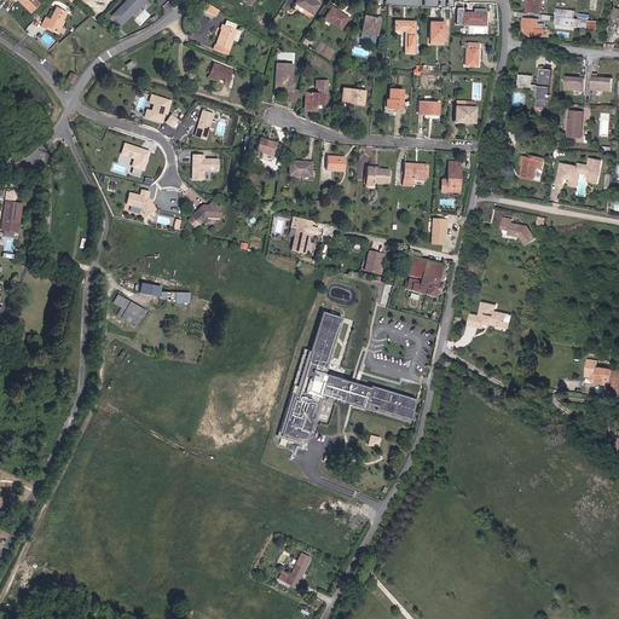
[(30,13),(40,5),(35,0),(13,0),(16,3),(17,0),(30,13)]
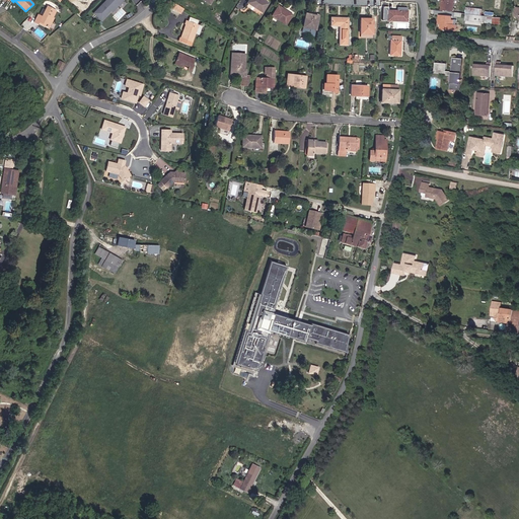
[(105,0),(93,13),(100,20),(108,12),(109,12),(122,0),(105,0)]
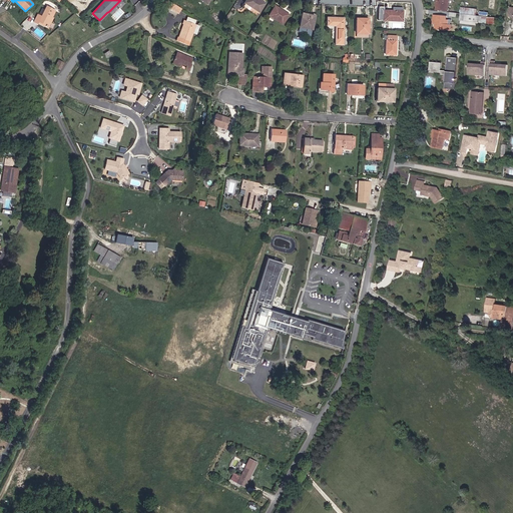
[(265,4),(259,0),(245,0),(244,3),(259,12),(265,4)]
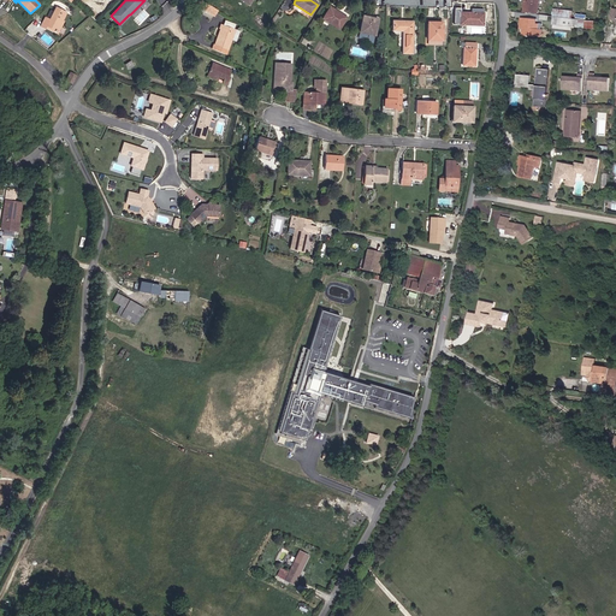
[(538,13),(539,0),(525,0),(525,4),(526,4),(525,12),(538,13)]
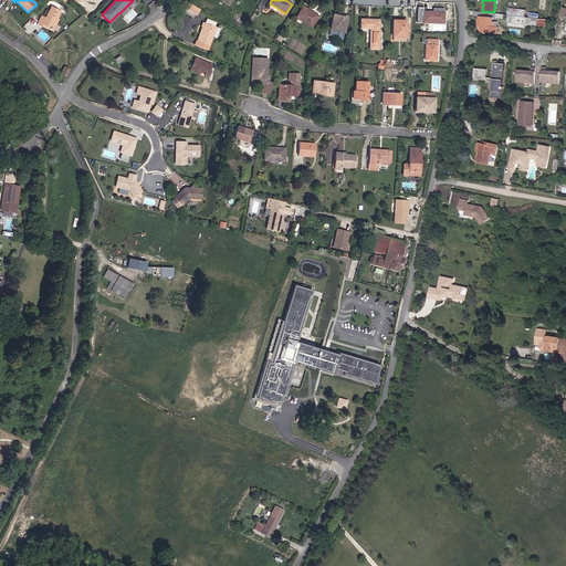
[(189,2),(186,8),(198,16),(201,10),(189,2)]
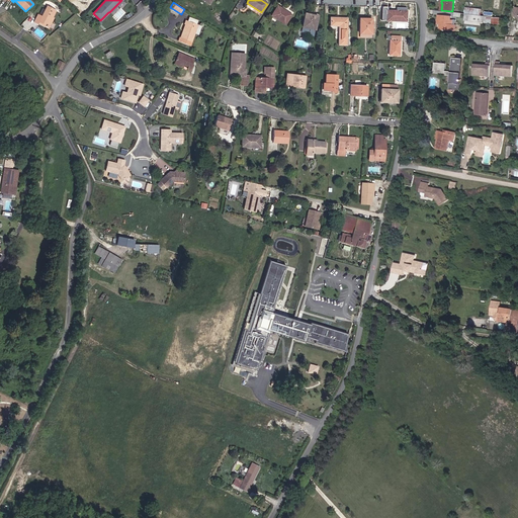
[(49,27),(54,18),(53,17),(56,11),(48,6),(46,10),(42,8),(39,15),(37,14),(33,22),(37,24),(37,23),(38,22),(49,27)]
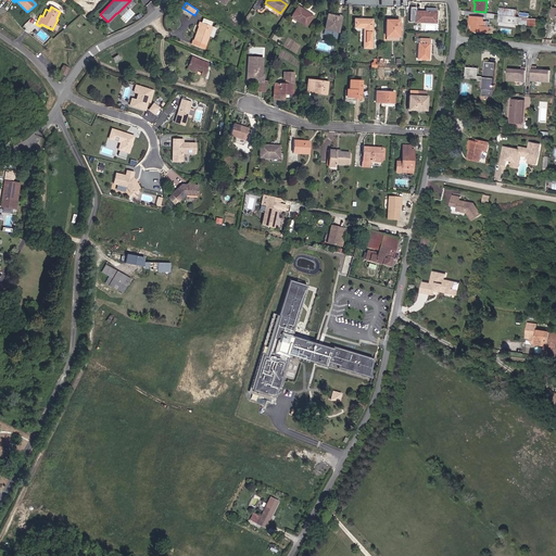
[(313,16),(298,7),(291,17),(306,26),(313,16)]
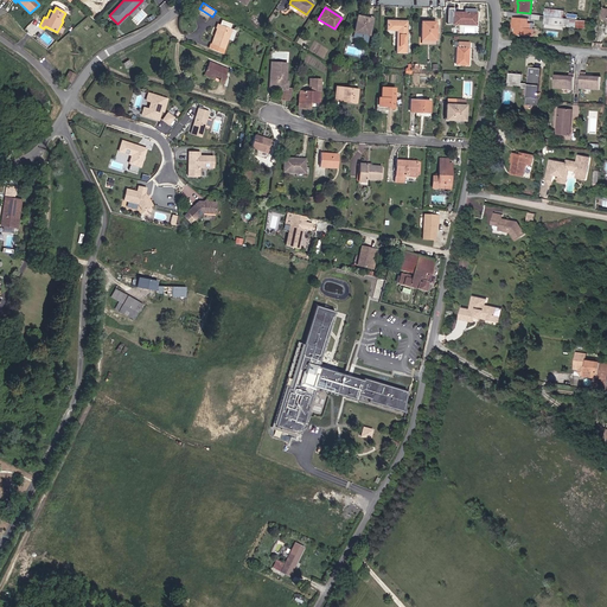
[(475,25),(477,13),(454,12),(453,24),(475,25)]
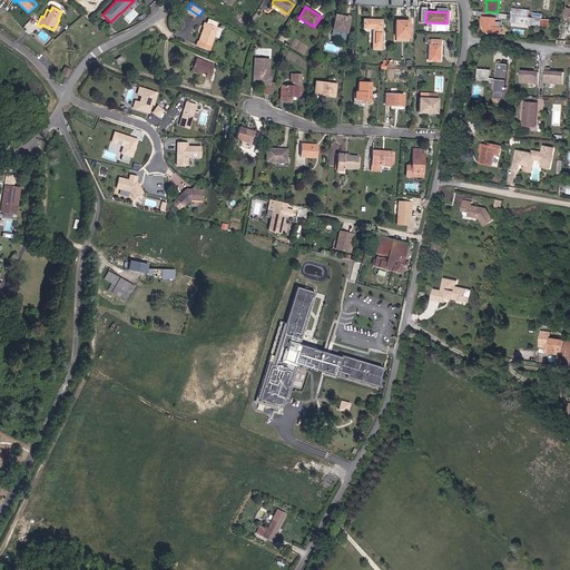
[(345,39),(350,18),(335,16),(332,33),(340,35),(338,38),(345,39)]
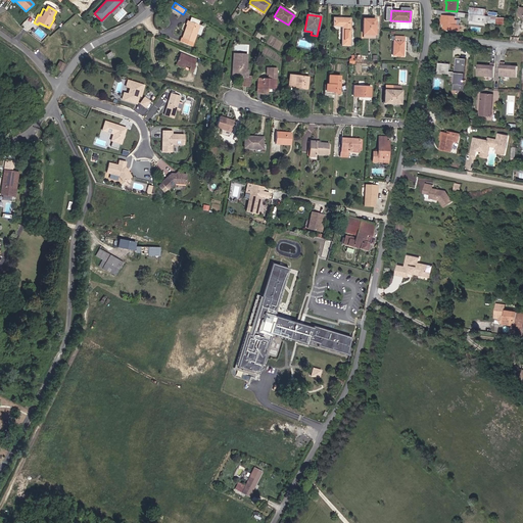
[(496,24),(497,17),(485,15),(474,14),(470,14),(469,20),(474,21),(486,22),(496,24)]
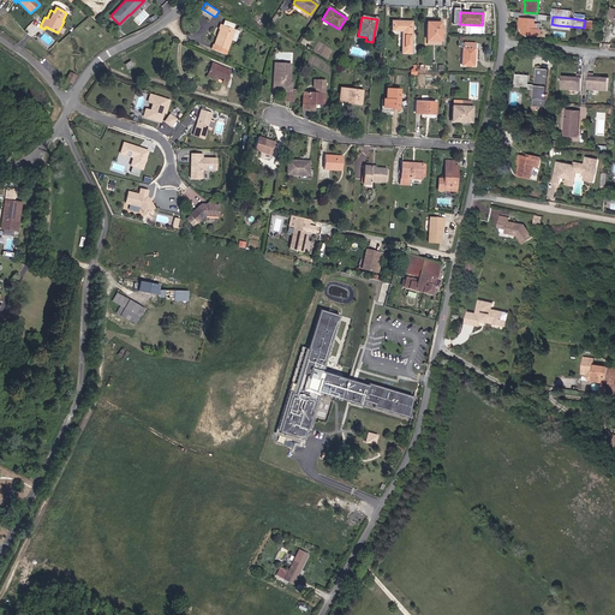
[(538,29),(538,24),(536,23),(536,19),(524,18),(523,29),(524,29),(524,35),(541,37),(542,30),(538,29)]
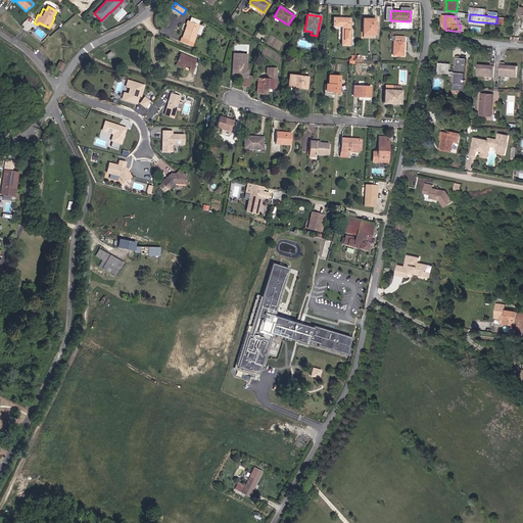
[(349,45),(350,18),(333,18),(333,26),(342,26),(341,45),(349,45)]
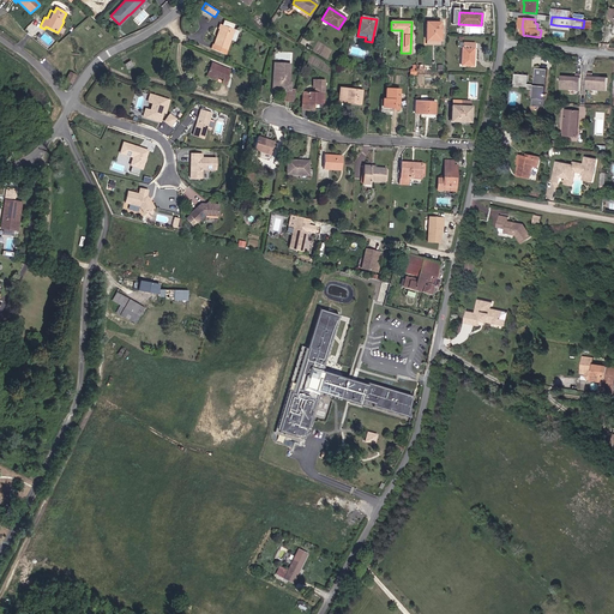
[(440,41),(440,23),(426,23),(426,41),(427,41),(440,41)]
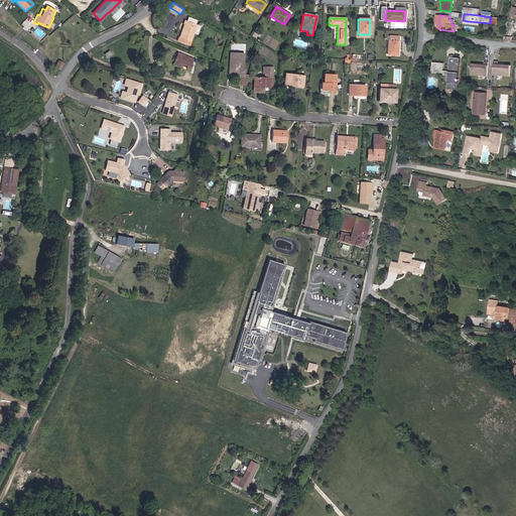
[(195,33),(198,25),(196,24),(186,21),(185,20),(183,24),(184,24),(185,25),(182,31),(181,31),(179,37),(178,37),(177,41),(189,45),(195,33)]
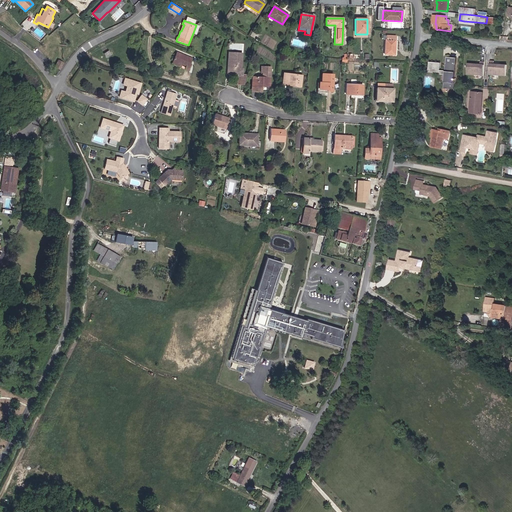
[(394,55),(395,36),(387,36),(387,40),(385,40),(384,54),(394,55)]
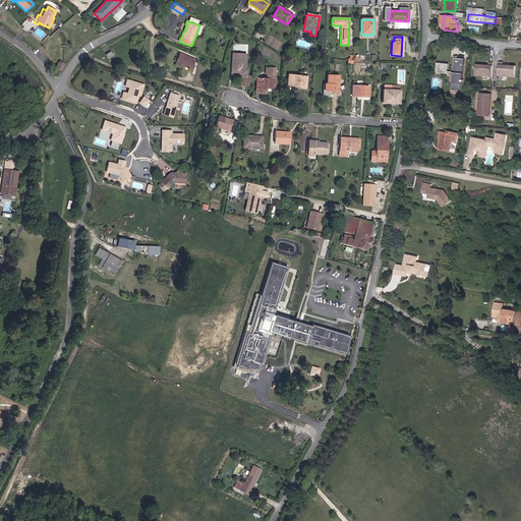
[(245,69),(246,54),(234,54),(233,69),(231,68),(231,74),(247,75),(247,70),(245,69)]
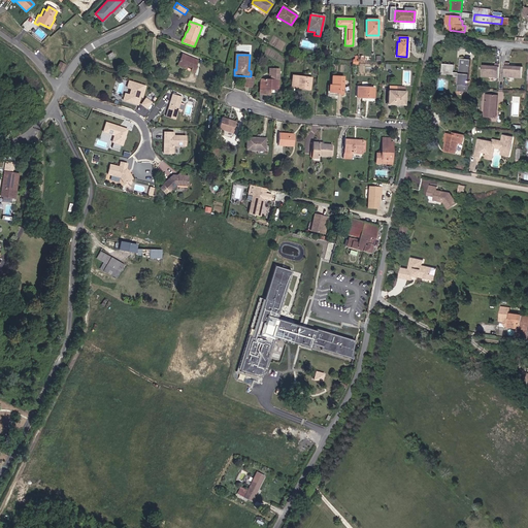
[(196,66),(199,60),(187,56),(186,57),(182,56),(178,63),(187,67),(187,66),(192,68),(192,70),(196,71),(198,67),(196,66)]
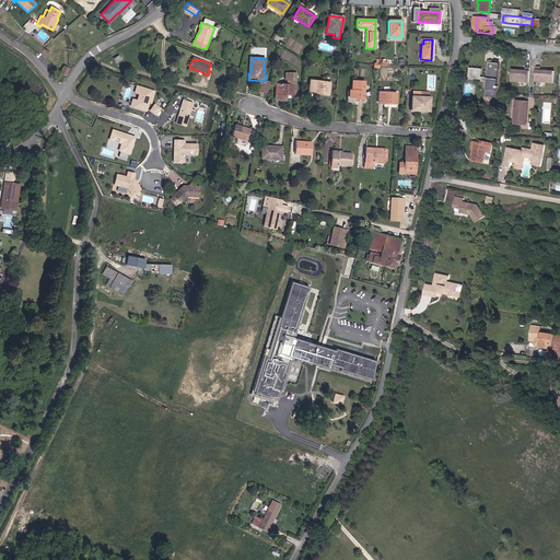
[(497,97),(500,63),(489,62),(488,78),(481,77),(482,69),(470,68),(469,79),(482,79),(482,81),(487,82),(486,96),(497,97)]
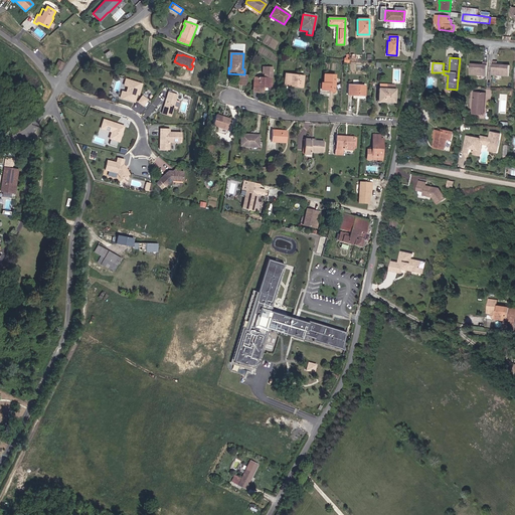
[(60,70),(64,63),(58,60),(54,67),(60,70)]
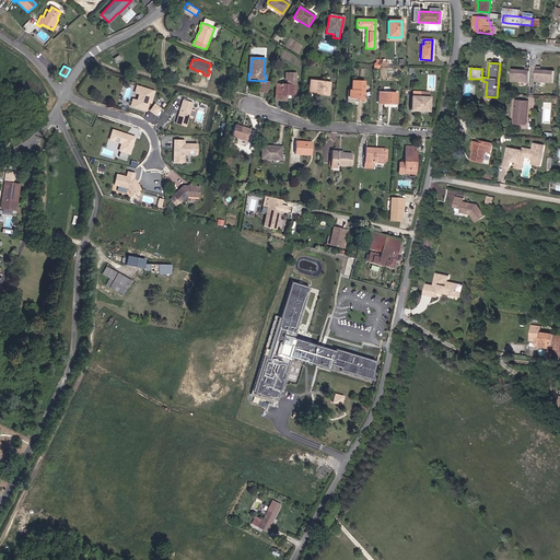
[(529,83),(531,68),(525,67),(525,70),(511,69),(511,81),(524,82),(529,83)]
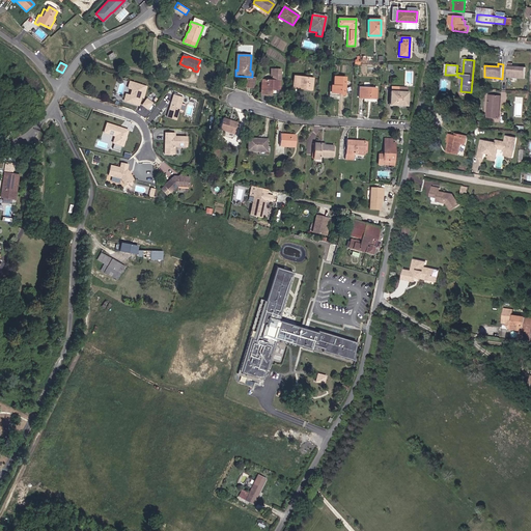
[(525,79),(526,67),(512,66),(512,63),(508,63),(507,77),(525,79)]
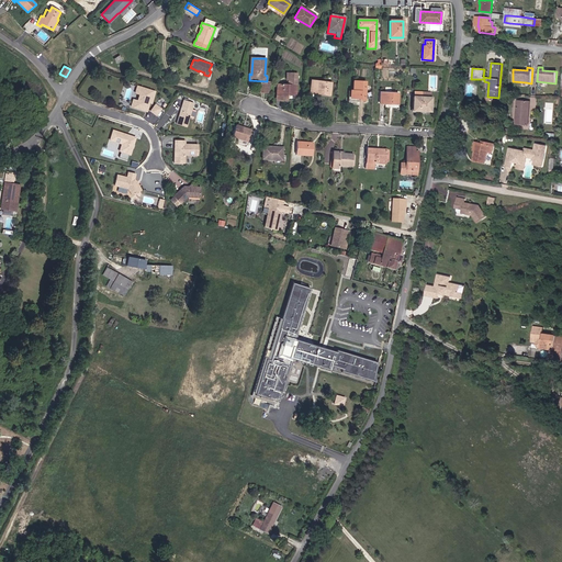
[(277,94),(281,94),(280,100),(288,100),(288,94),(296,96),(298,74),(289,74),(289,80),(288,85),(277,85),(277,94)]
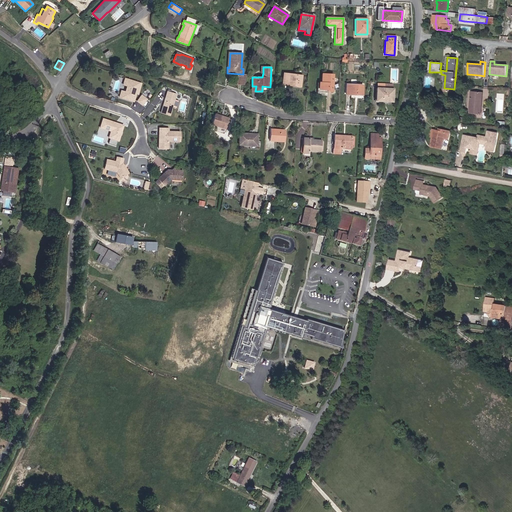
[(300,87),(301,76),(284,73),(283,83),(294,85),(294,86),(300,87)]
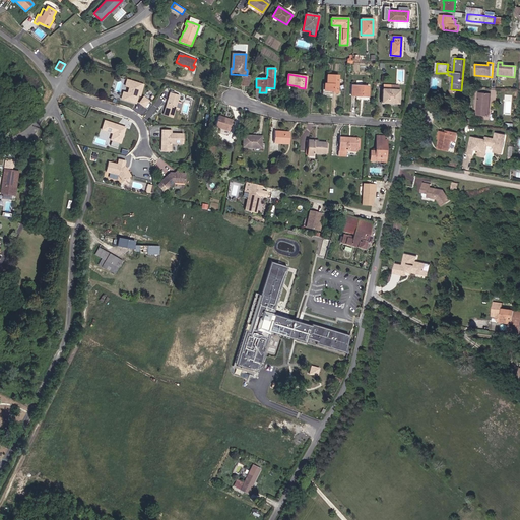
[(338,76),(327,75),(326,83),(324,83),(323,93),(332,93),(332,92),(337,92),(338,76)]
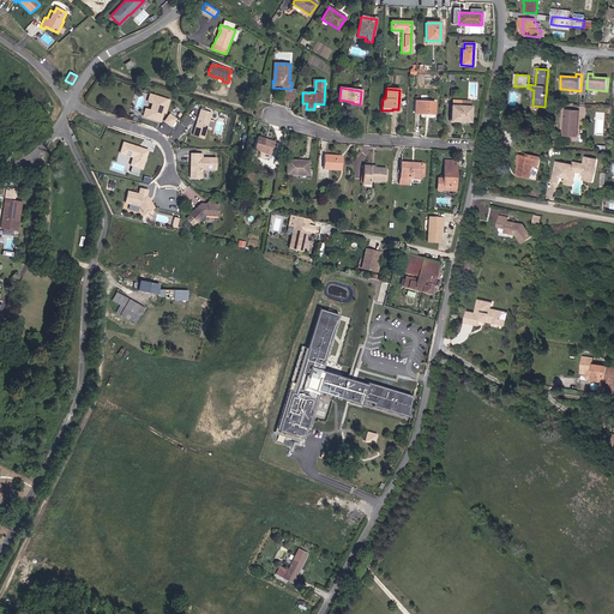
[(294,102),(296,91),(286,90),(284,101),(294,102)]
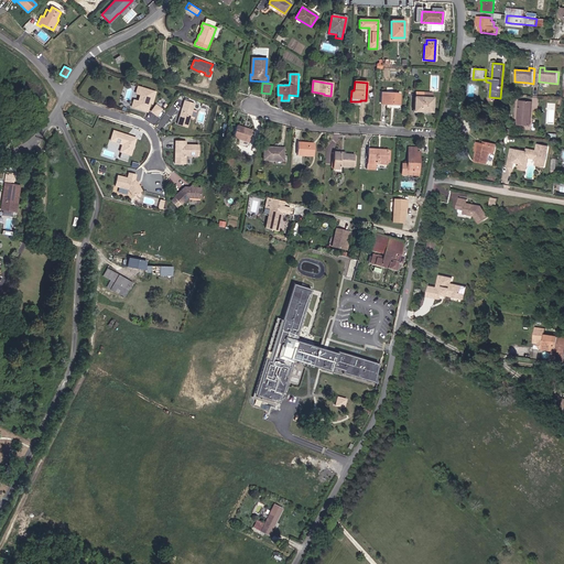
[(132,100),(130,107),(145,111),(148,105),(147,104),(147,102),(149,102),(151,104),(154,91),(137,86),(134,93),(139,94),(137,101),(132,100)]
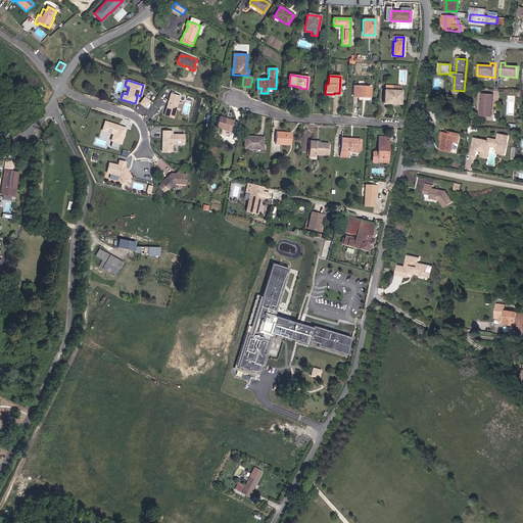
[(370,97),(370,87),(353,86),(352,96),(370,97)]
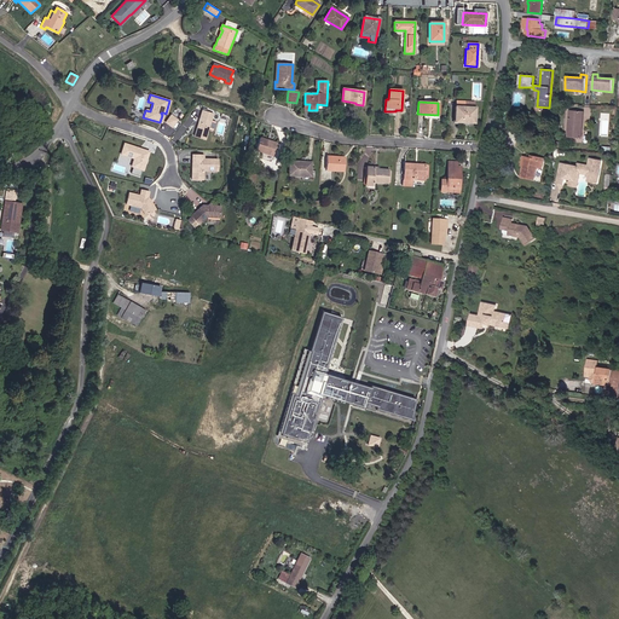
[(474,123),(475,108),(474,108),(462,108),(462,102),(456,102),(456,106),(455,106),(453,122),(474,123)]
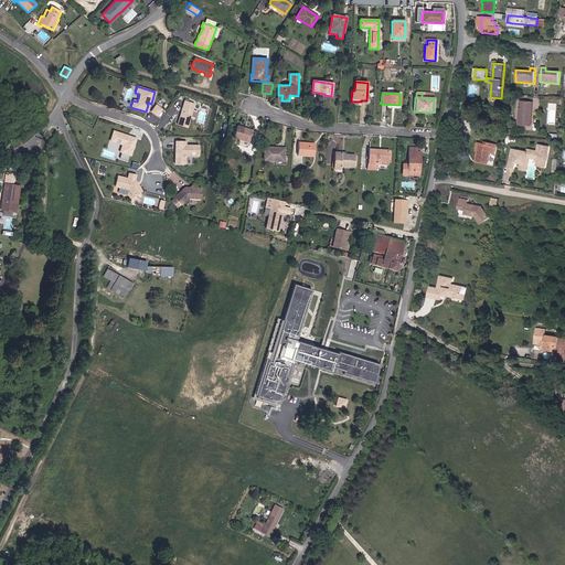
[(531,126),(533,102),(521,100),(519,125),(531,126)]
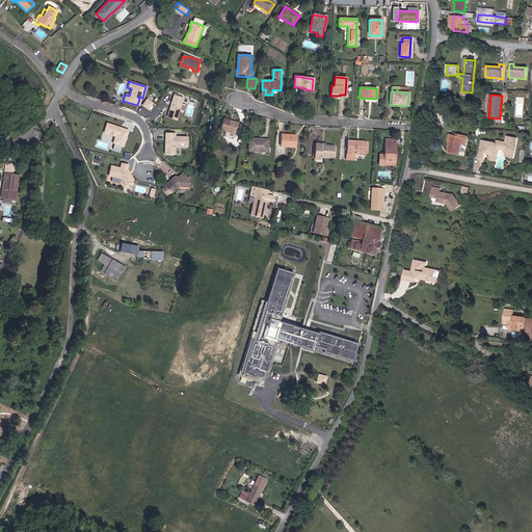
[(148,108),(152,103),(145,99),(141,105),(148,108)]
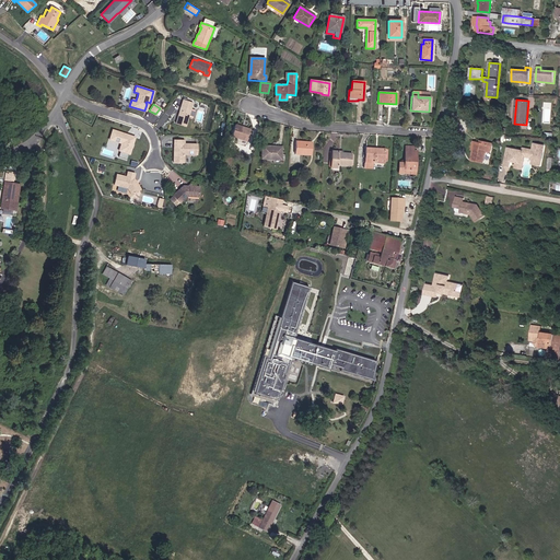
[(183,105),(176,124),(186,127),(193,108),(183,105)]
